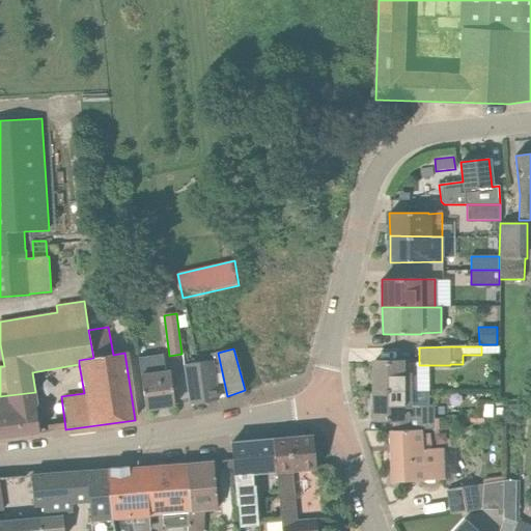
[(175,371),(166,372),(164,355),(138,358),(145,410),(175,406),(172,388),(177,387),(175,371)]
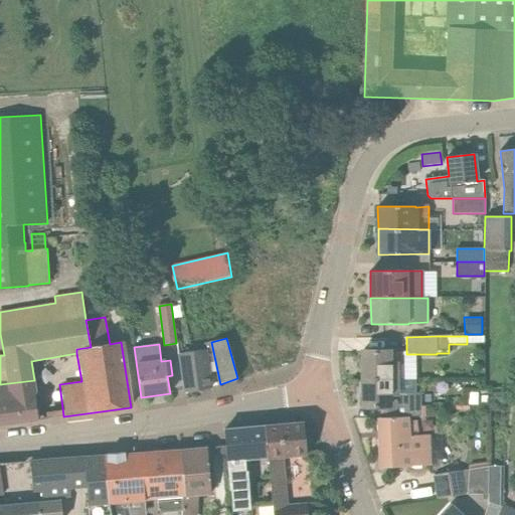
[(205,350),(179,354),(185,391),(211,387),(205,350)]
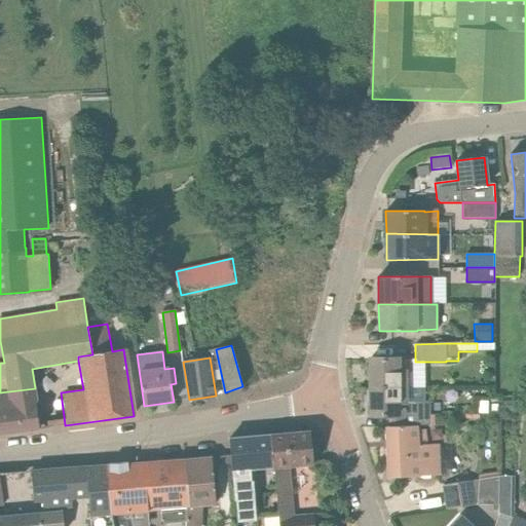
[(401,359),(370,360),(370,388),(408,387),(408,372),(412,372),(412,360),(401,360),(401,359)]
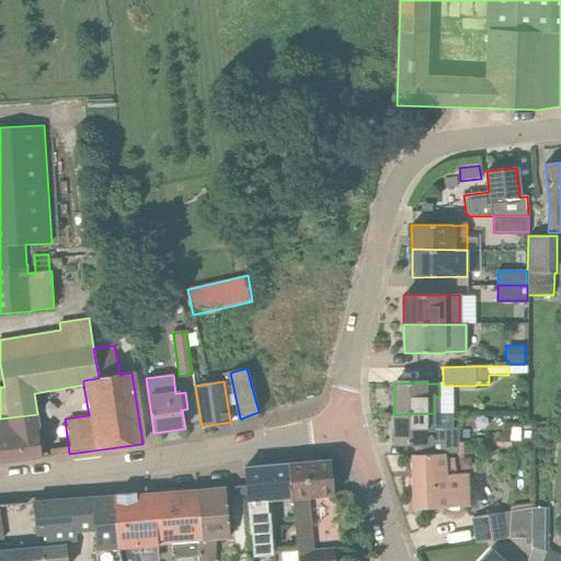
[(418,443),(419,455),(444,455),(459,453),(459,428),(435,428),(435,413),(395,414),(395,443),(418,443)]
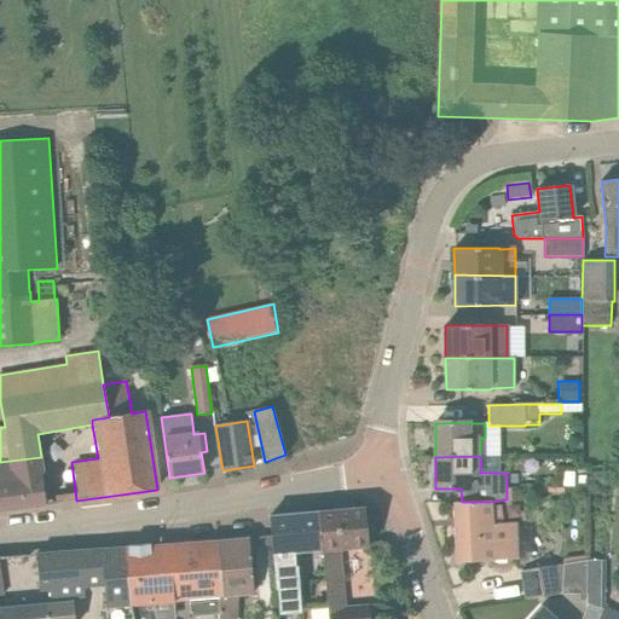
[(0,510),(47,504),(41,457),(0,462),(0,510)]
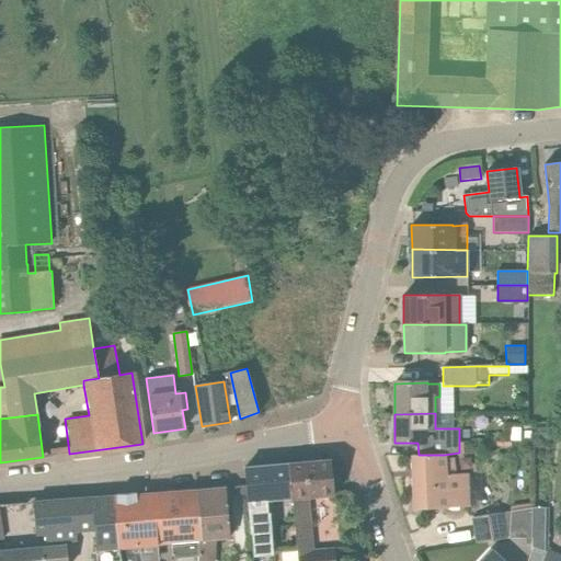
[(521,441),(519,427),(510,427),(510,442),(521,441)]
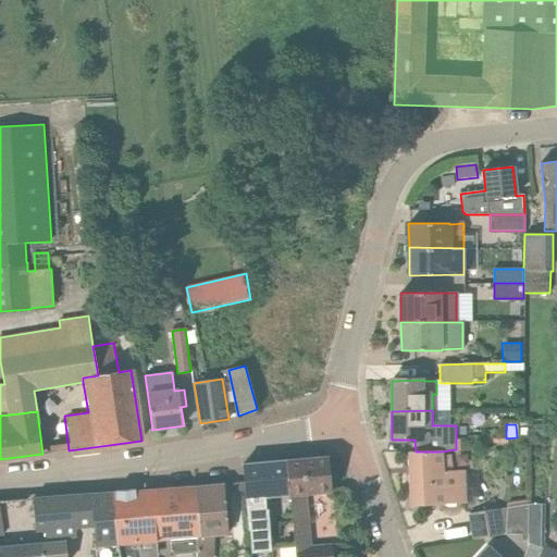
[(442,459),(441,452),(416,452),(410,453),(412,506),(465,504),(463,470),(450,471),(450,459),(442,459)]
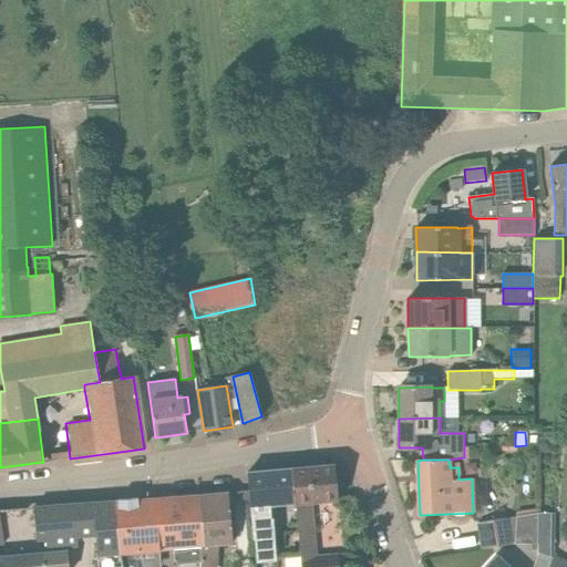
[(334,465),(292,470),(295,504),(300,566),(339,566),(338,554),(317,557),(311,503),(338,501),(334,465)]
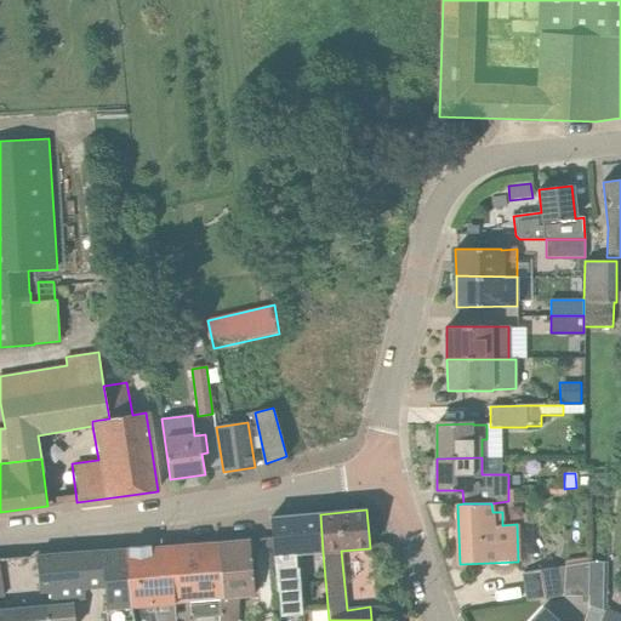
[(323,552),(320,514),(271,518),(272,537),(273,548),(274,557),(275,591),(278,591),(280,615),(305,613),(297,554),(323,552)]
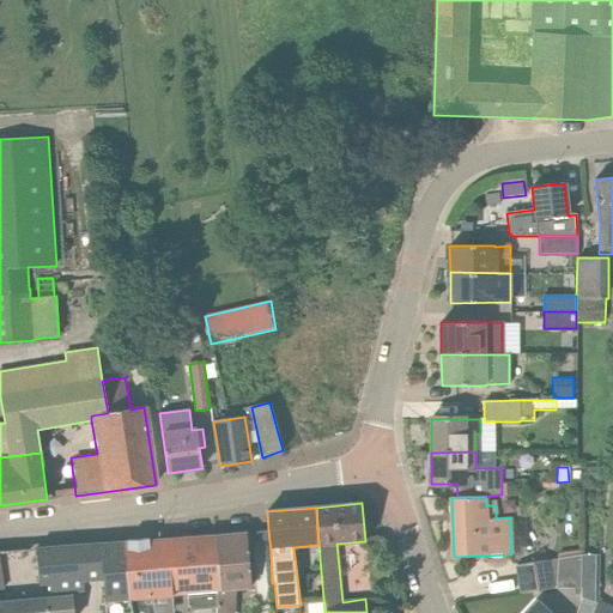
[(252,589),(248,545),(269,541),(268,530),(247,533),(247,534),(213,536),(219,587),(217,610),(213,610),(212,612),(234,612),(236,590),(252,589)]
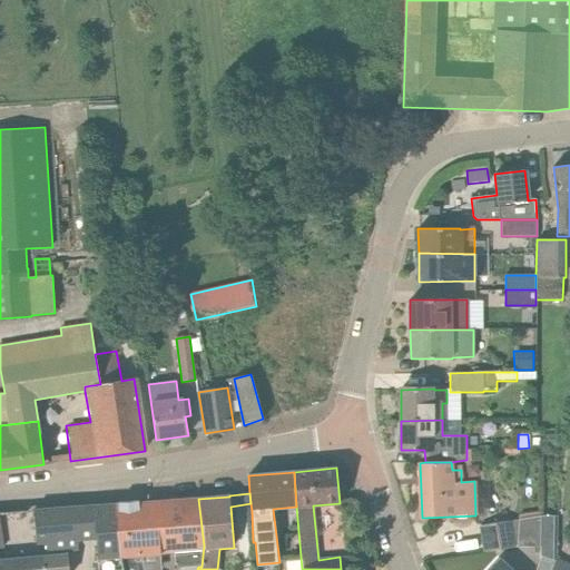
[(198,499),(169,501),(175,553),(173,553),(175,568),(198,567),(202,567),(204,546),(198,499)]
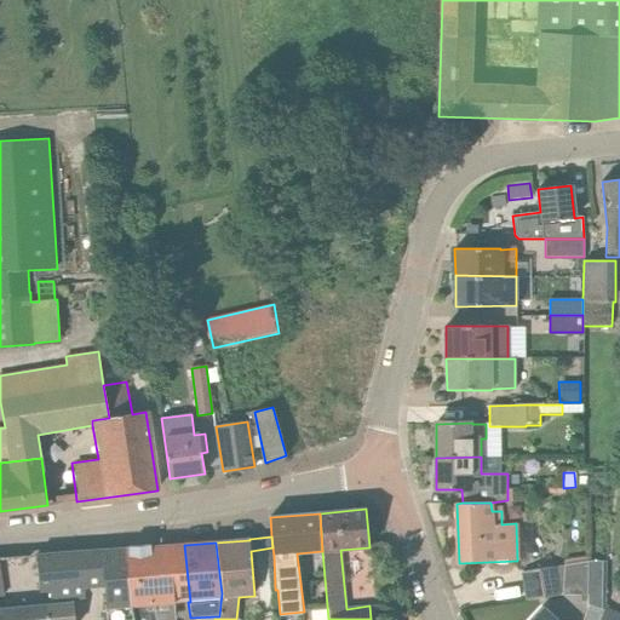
[(155,619),(154,606),(174,604),(174,603),(188,602),(190,602),(184,545),(125,549),(127,585),(131,608),(133,619),(155,619)]
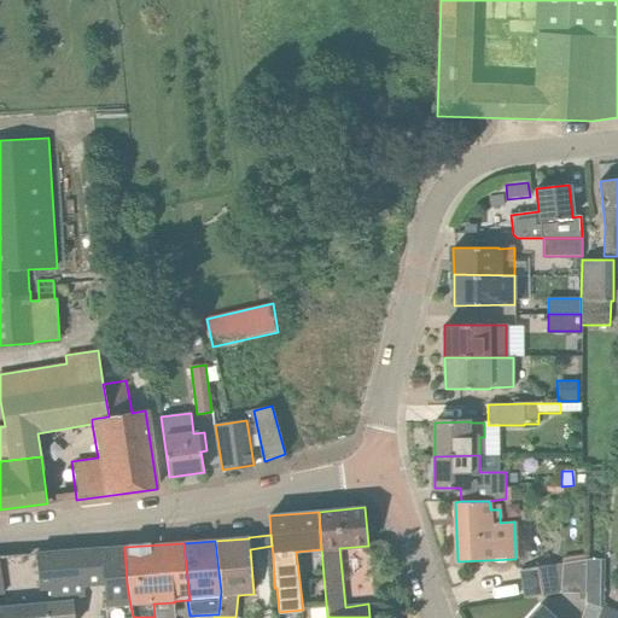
[(133,617),(130,606),(127,583),(124,547),(80,551),(85,588),(104,586),(105,617),(133,617)]
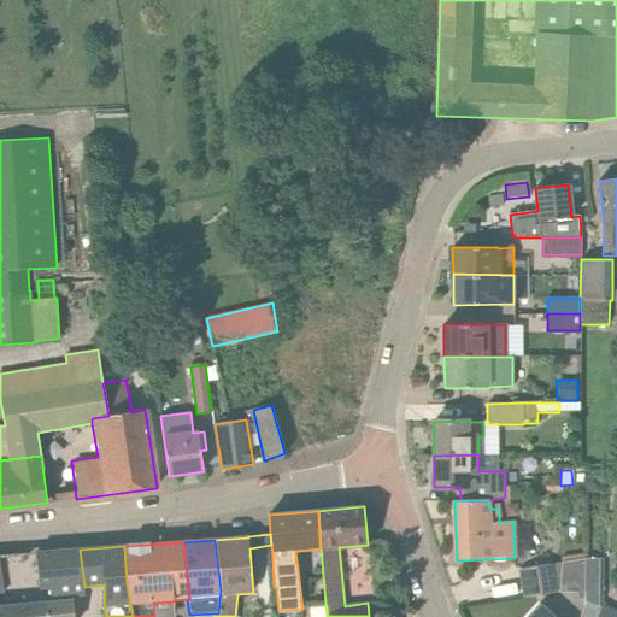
[(80,550),(36,552),(39,592),(51,591),(51,599),(83,598),(86,597),(84,589),(84,587),(80,550)]
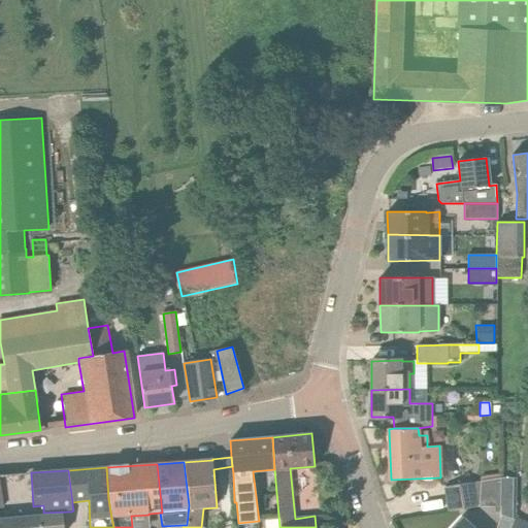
[(499,506),(499,521),(502,516),(512,520),(512,479),(499,479),(499,506)]
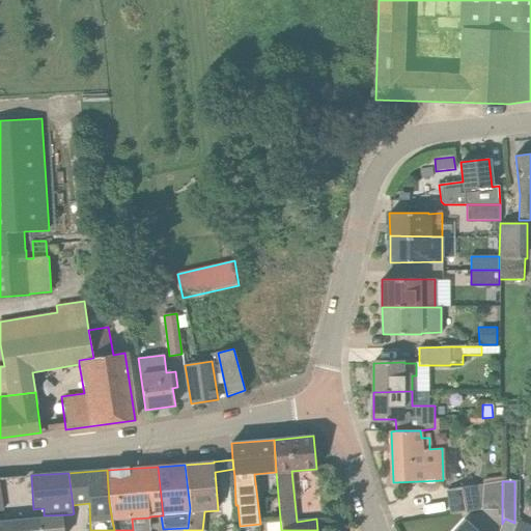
[(475,485),(448,490),(452,514),(479,510),(475,485)]
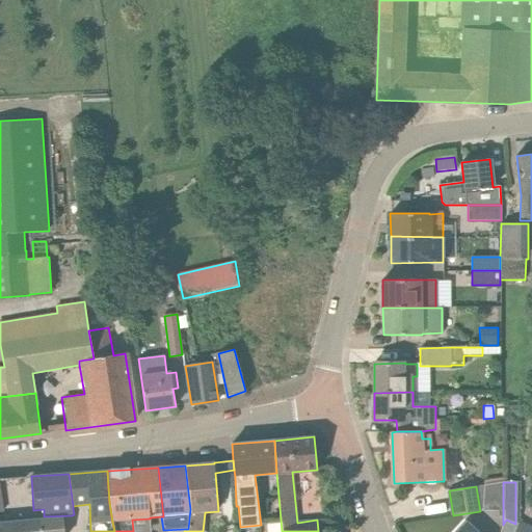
[(63,531),(62,516),(0,521),(0,531),(63,531)]
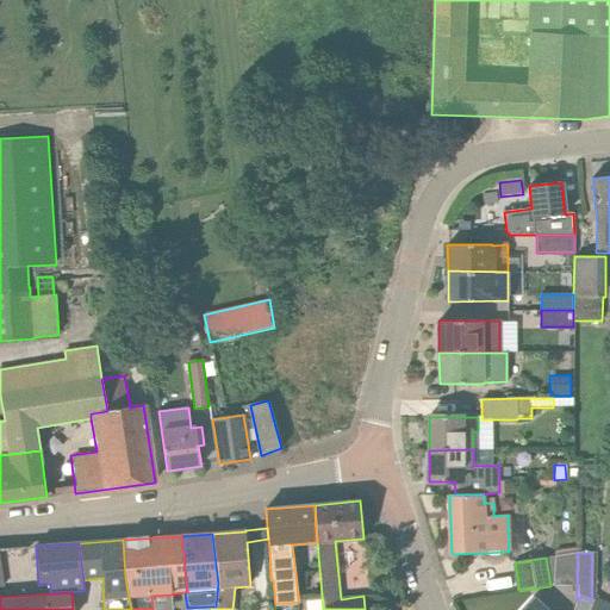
[(573,609),(589,609),(593,601),(591,601),(580,596),(577,602),(573,609)]
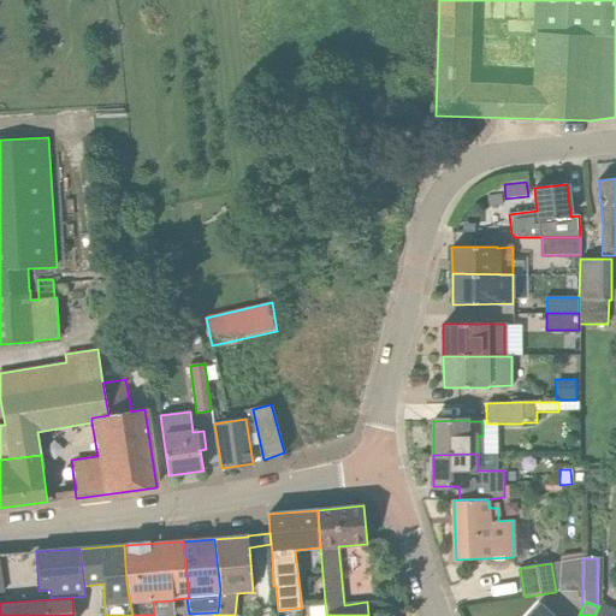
[(551,615),(540,605),(531,615),(551,615)]
